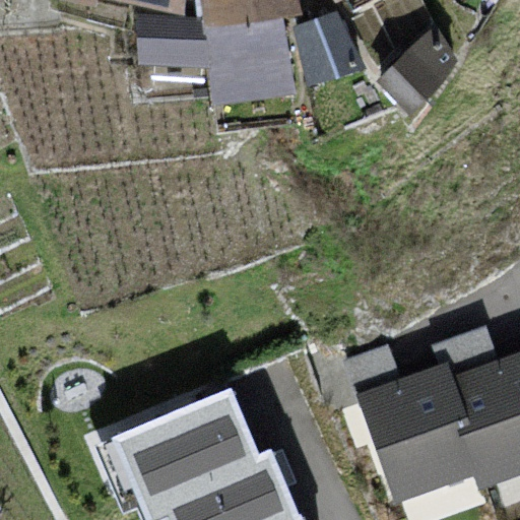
[(132,0),(184,12),(184,0),(132,0)]
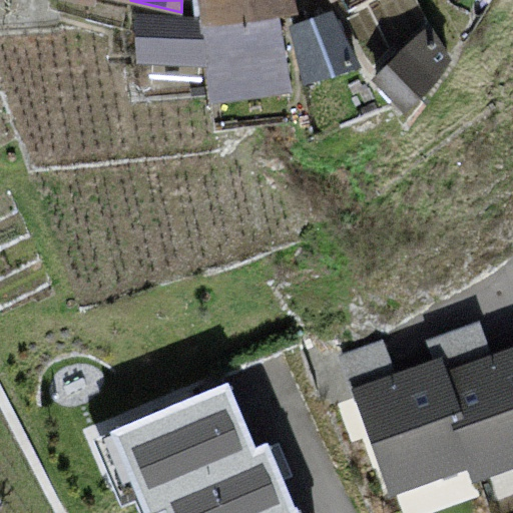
[(298,12),(295,0),(196,0),(198,13),(199,24),(279,14),(298,12)]
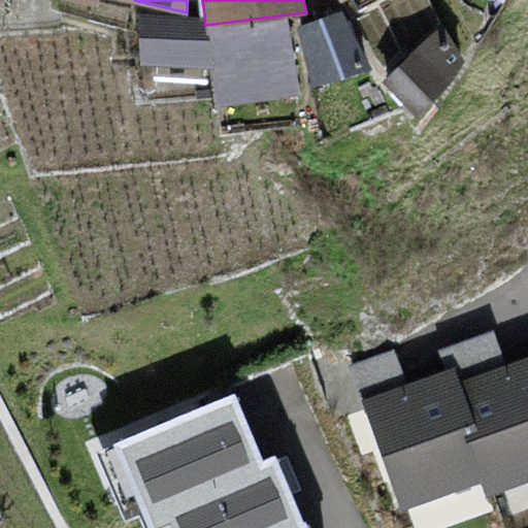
[(343,8),(296,25),(311,87),(370,67),(343,8)]
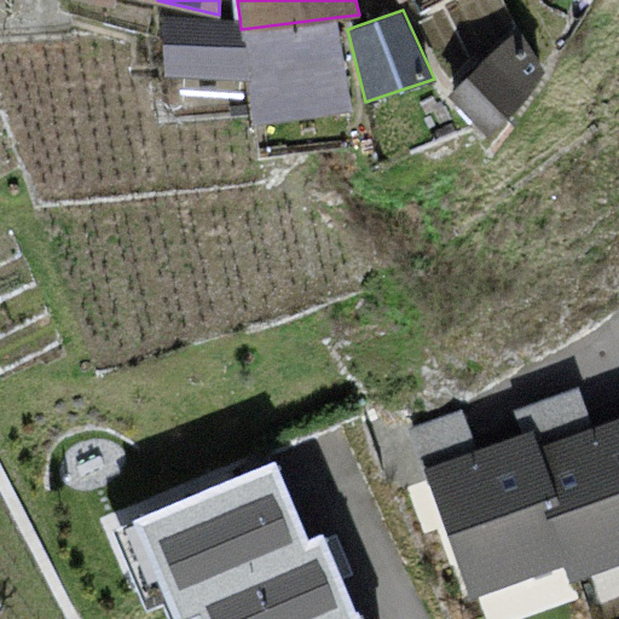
[(241,29),(239,16),(163,13),(165,75),(248,79),(241,29)]
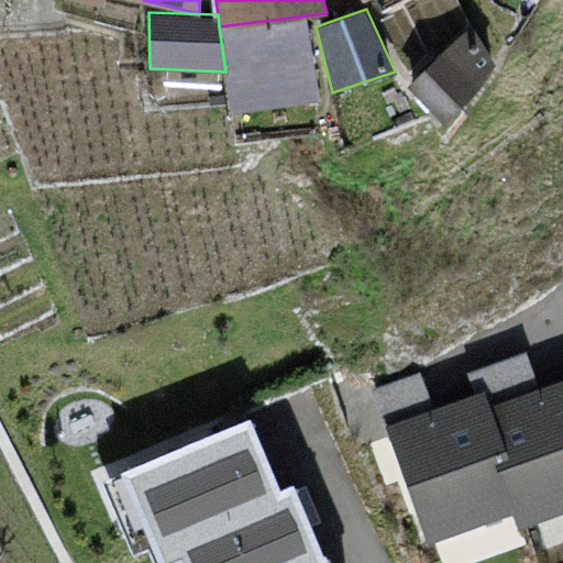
[(319,98),(306,15),(219,26),(225,72),(231,113),(319,98)]
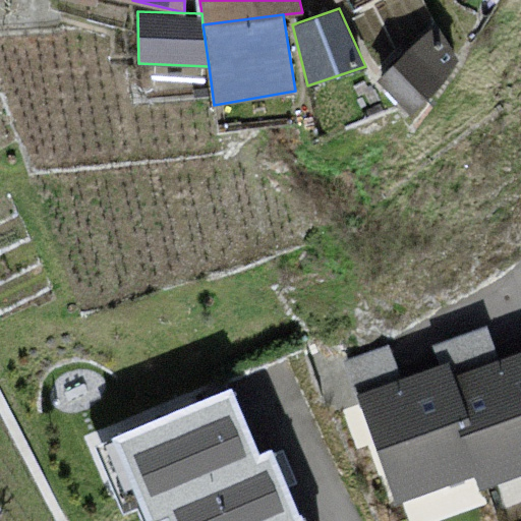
[(437,22),(378,79),(411,114),(458,58),(437,22)]
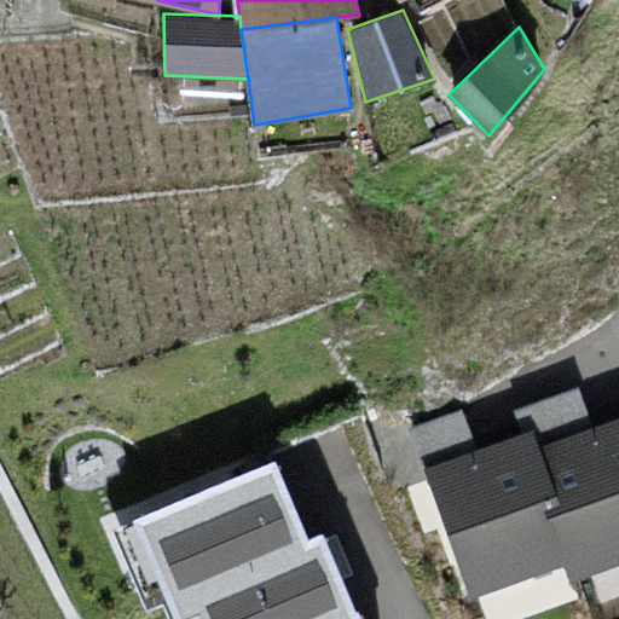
[(618,401),(423,472),(466,606),(565,573),(572,588),(618,573),(618,401)]
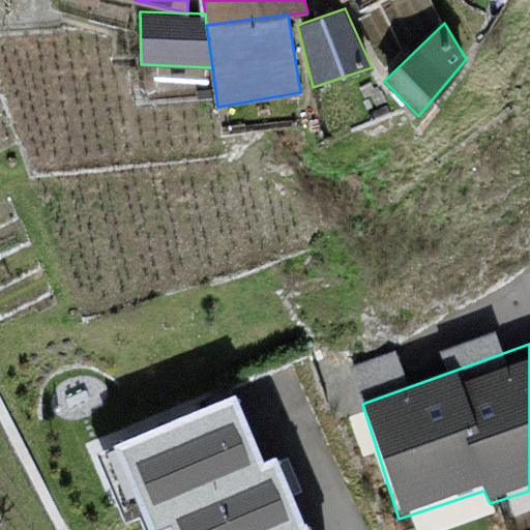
[(307,529),(277,455),(261,462),(234,393),(115,441),(150,529),(155,529),(170,525),(172,529),(307,529)]
